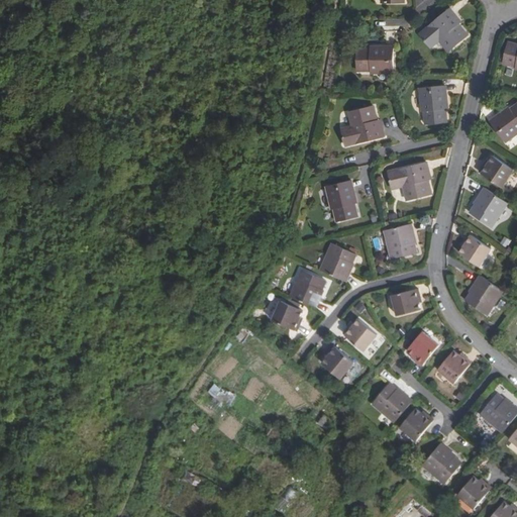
[(462,21),(451,7),(421,32),(433,45),(442,38),(452,49),(471,35),(460,23),(462,21)]
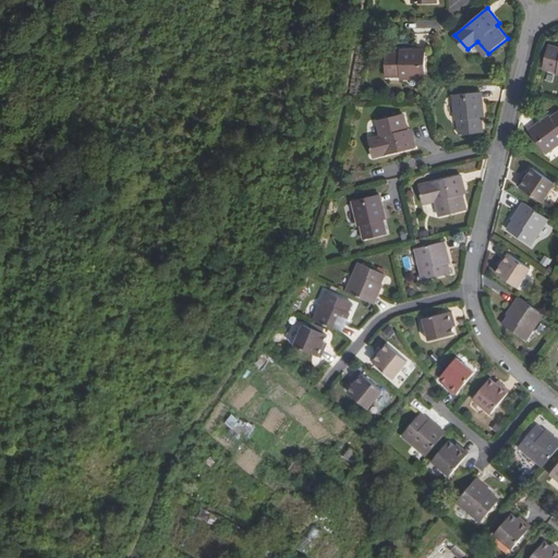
[(557,73),(557,48),(547,46),(543,67),(557,70),(556,74),(557,73)]
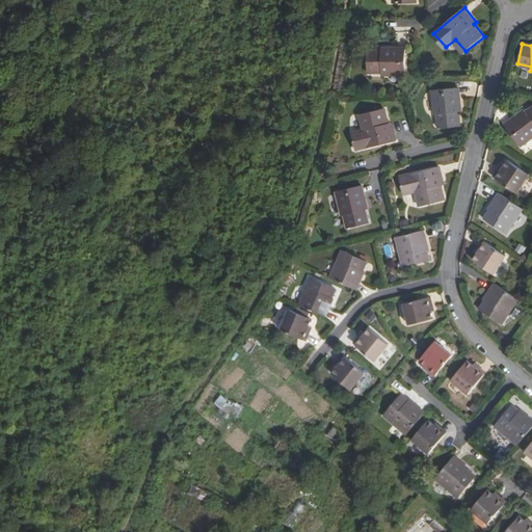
[(403,76),(403,48),(379,48),(379,52),(365,53),(366,73),(379,74),(379,76),(403,76)]
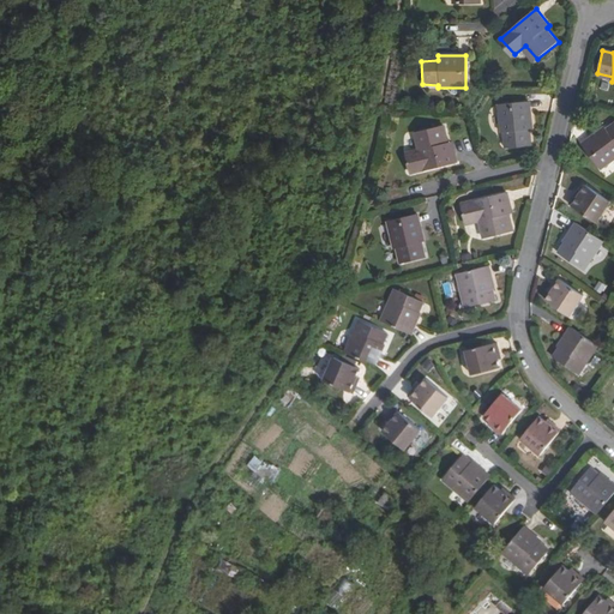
[(529,126),(528,98),(495,100),(495,127),(500,127),(500,143),(524,142),(524,126),(529,126)]
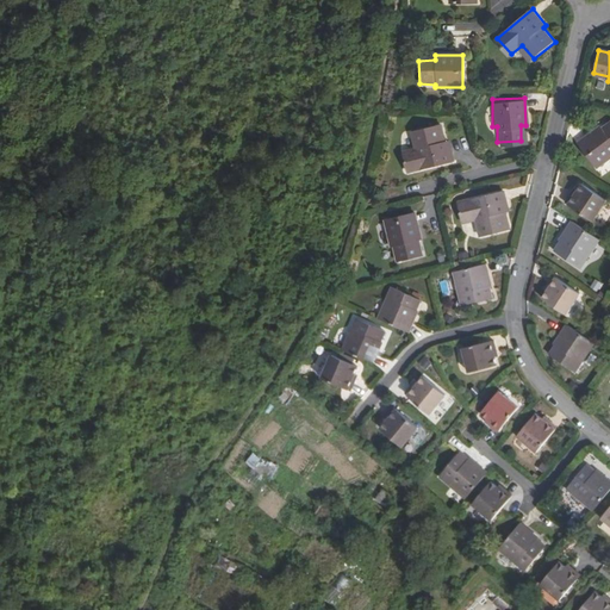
[(609,123),(602,129),(598,126),(577,141),(595,167),(609,156),(609,123)]
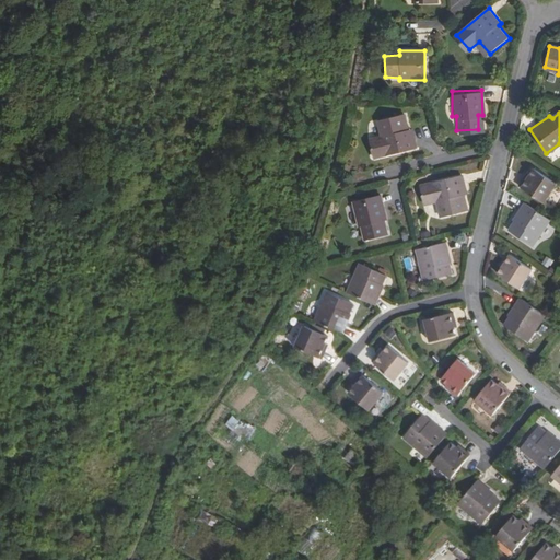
[(408,129),(404,114),(377,120),(382,136),(369,139),(374,158),(416,147),(411,128),(408,129)]
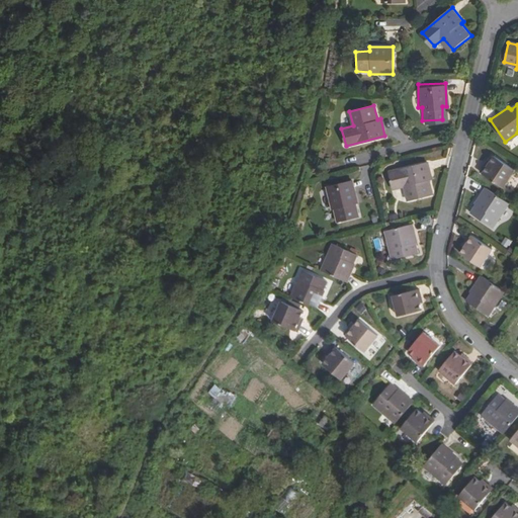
[(513,168),(493,155),(487,165),(484,164),(479,170),(502,185),(513,168)]
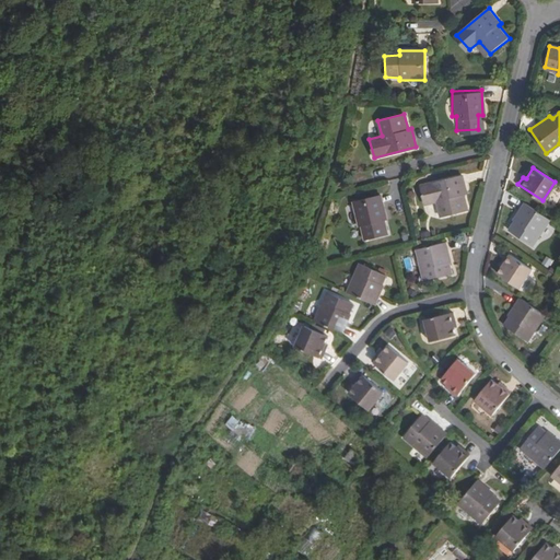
[(463,194),(458,176),(418,188),(422,205),(434,201),(439,218),(463,211),(459,195),(463,194)]
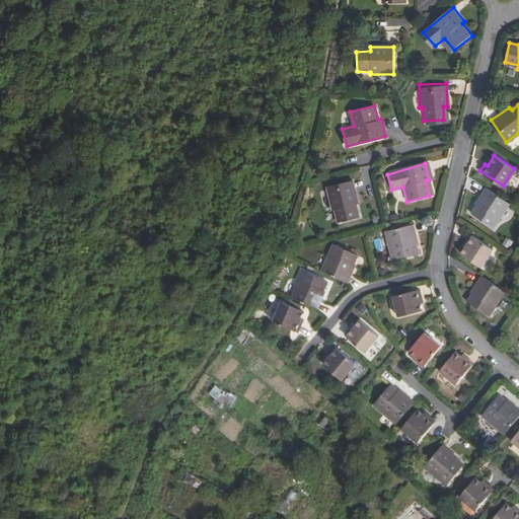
[(359,205),(353,181),(326,189),(331,211),(335,211),(338,224),(357,219),(354,206),(359,205)]
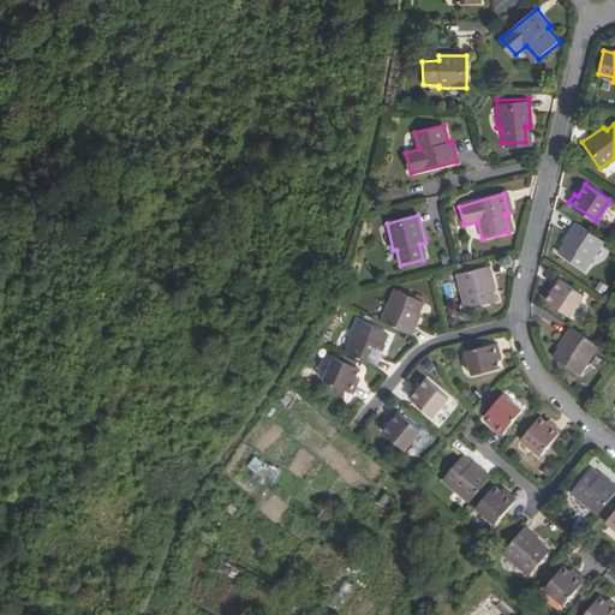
[(603,239),(574,221),(562,239),(563,240),(556,251),(583,268),(603,239)]
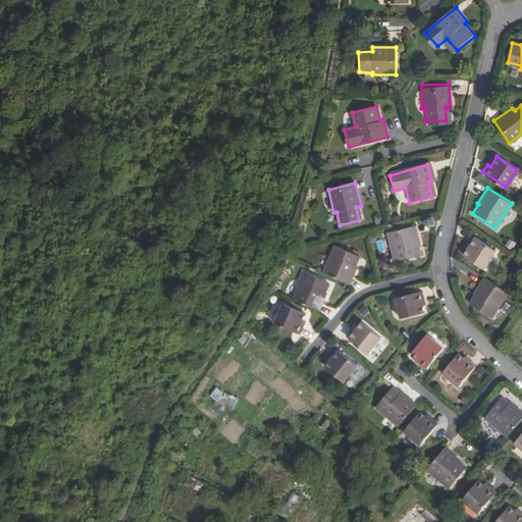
[(419,244),(414,226),(387,233),(395,261),(420,255),(417,244),(419,244)]
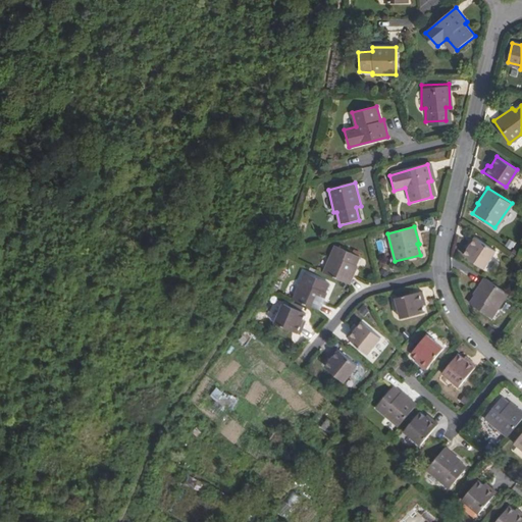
[(494,250),(472,235),(468,242),(470,243),(463,254),(482,267),(494,250)]
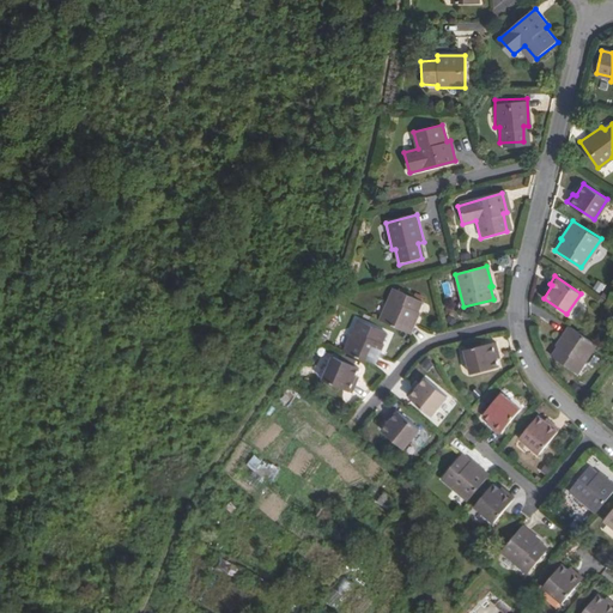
[(394,289),(381,320),(411,333),(419,314),(418,313),(423,301),(394,289)]
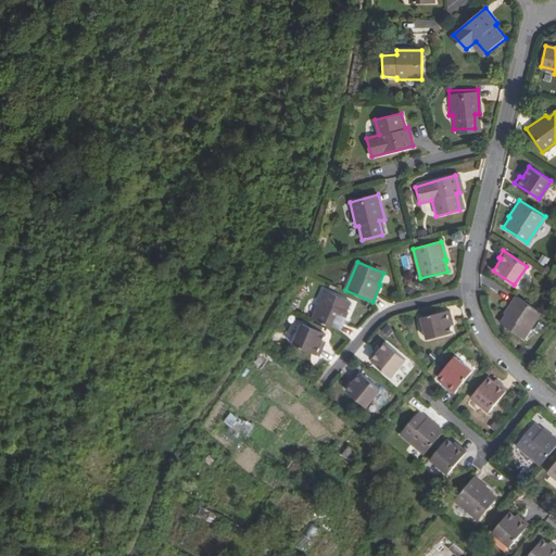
[(325,290),(313,318),(341,331),(348,313),(346,313),(351,302),(325,290)]
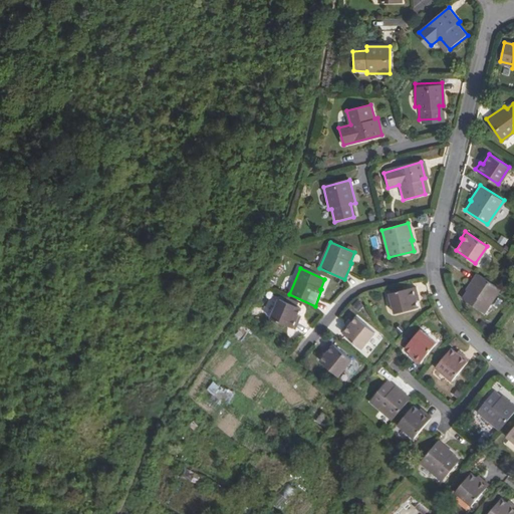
[(501,288),(477,273),(467,287),(469,289),(463,298),(485,312),(501,288)]
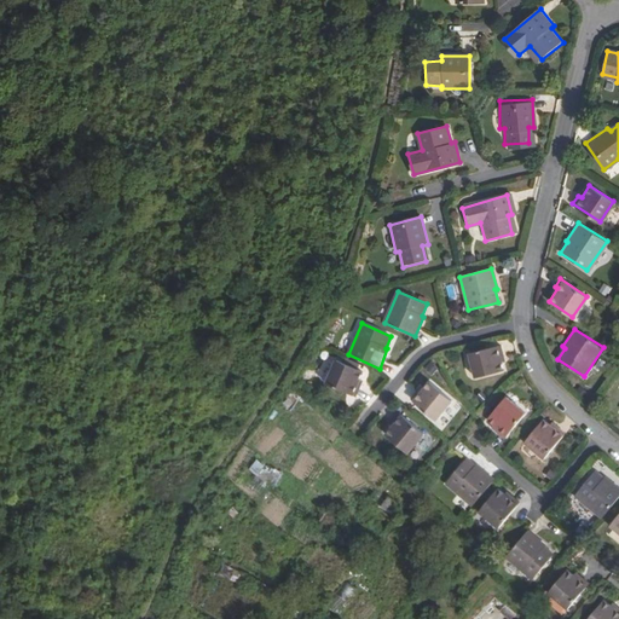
[(502,354),(499,346),(469,353),(475,376),(503,369),(499,354),(502,354)]
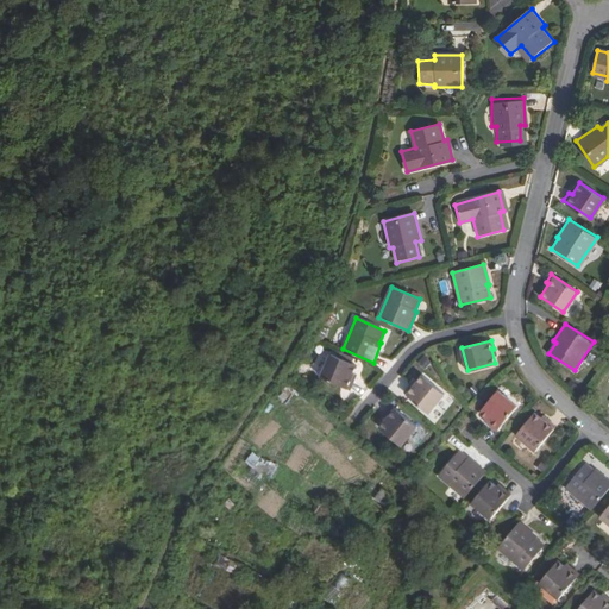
[(357,365),(332,355),(321,377),(350,390),(353,381),(351,380),(357,365)]
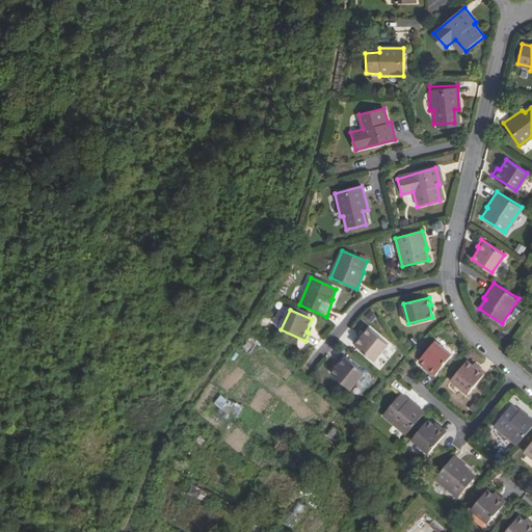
[(389,343),(370,327),(362,338),(360,337),(354,343),(375,360),(389,343)]
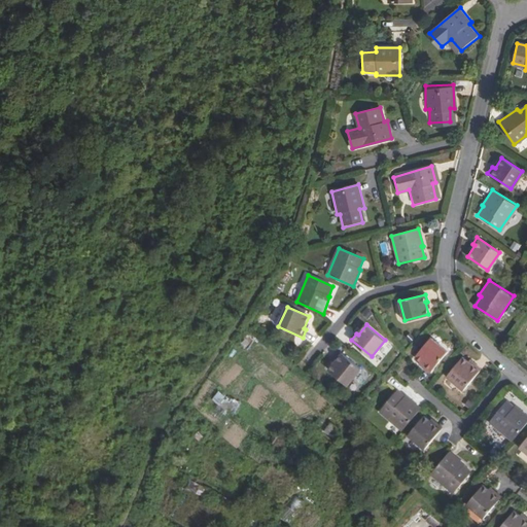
[(447,351),(430,338),(415,356),(425,364),(424,367),(430,372),(447,351)]
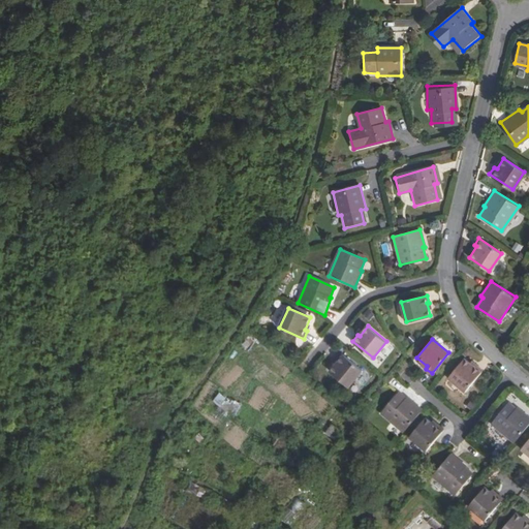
[(362,370),(341,352),(335,359),(338,361),(329,371),(348,386),(362,370)]
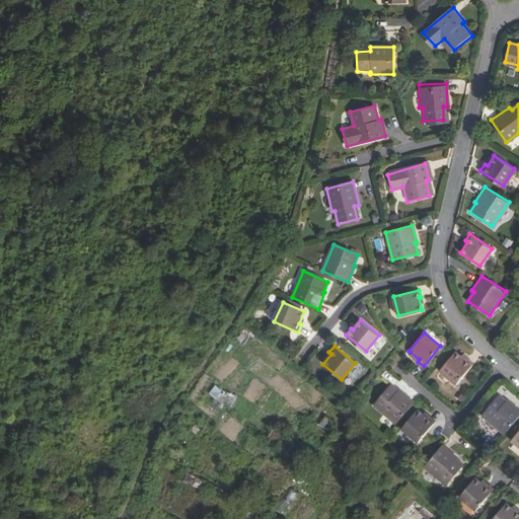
[(457,383),(473,363),(467,357),(465,360),(456,352),(441,370),(457,383)]
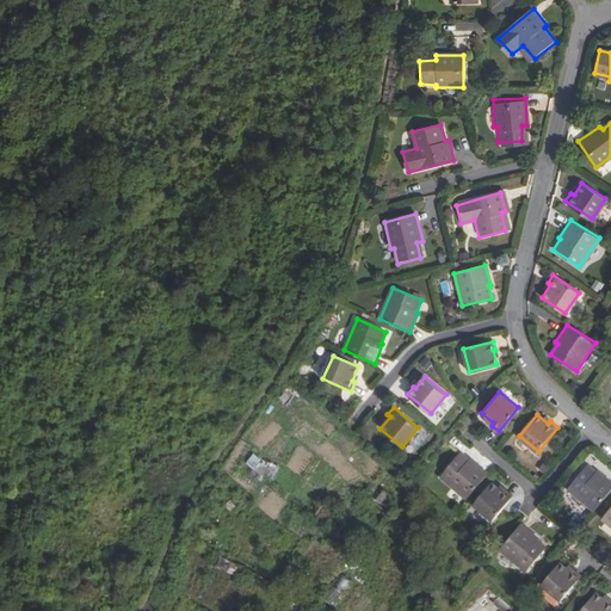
[(440,477),(467,499),(487,473),(471,460),(470,461),(460,452),(440,477)]
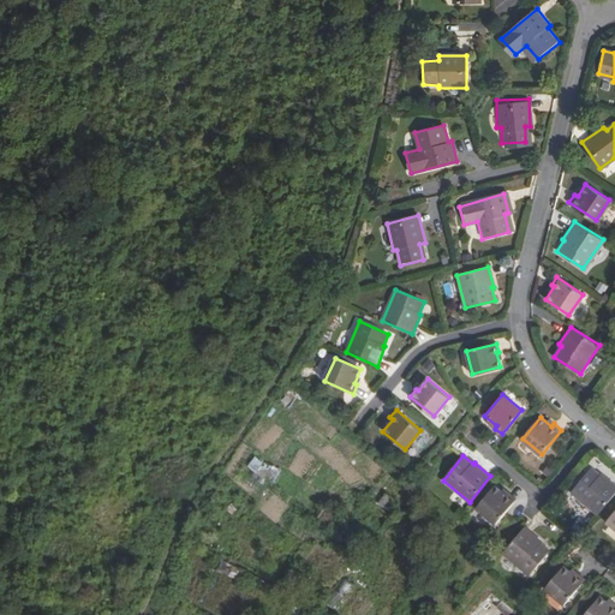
[(257,457),(250,466),(261,475),(268,465),(257,457)]
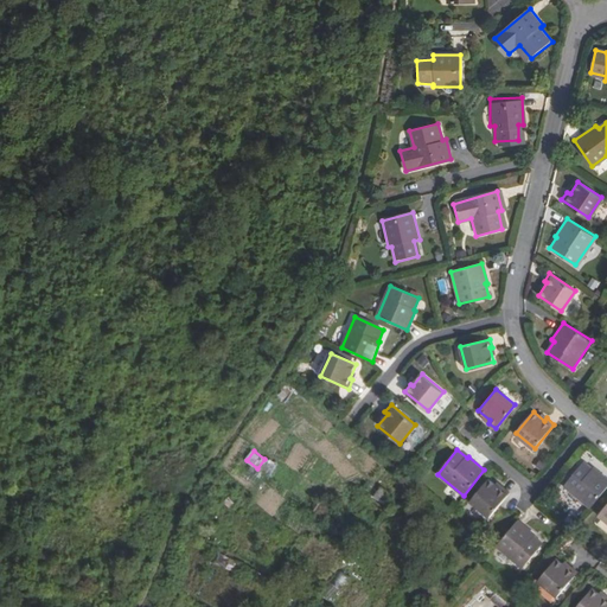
[(563,485),(589,506),(606,485),(606,478),(594,468),(593,470),(582,461),(563,485)]
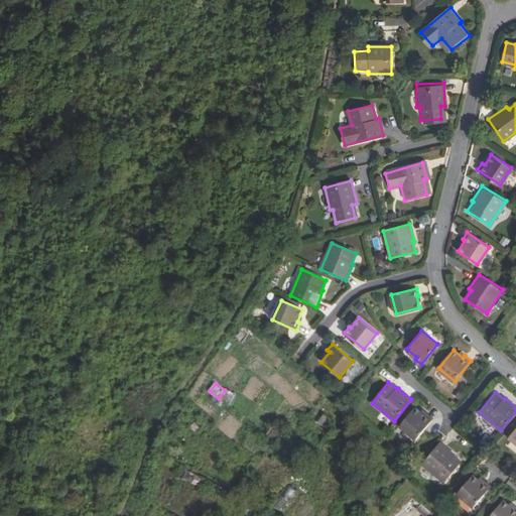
[(426,415),(415,408),(400,426),(416,439),(433,419),(427,414),(426,415)]
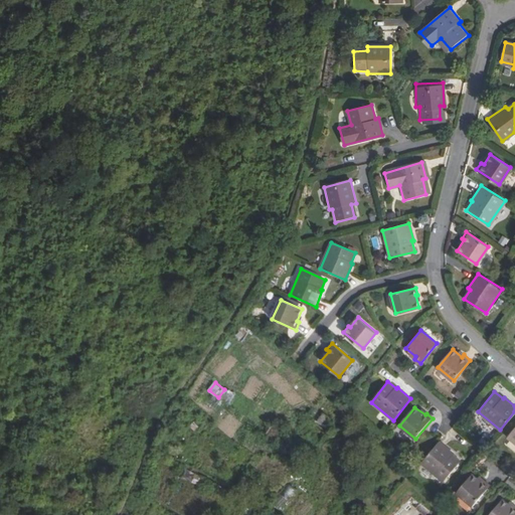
[(325,413),(319,422),(329,430),(336,420),(325,413)]
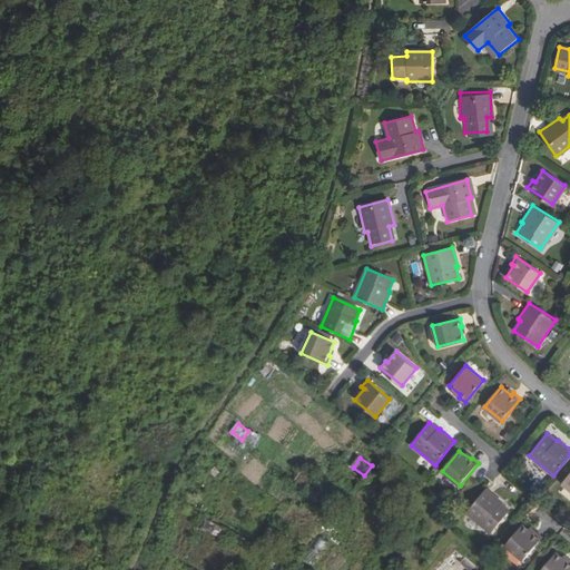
[(487,488),(467,512),(491,532),(510,510),(501,502),(502,500),(487,488)]
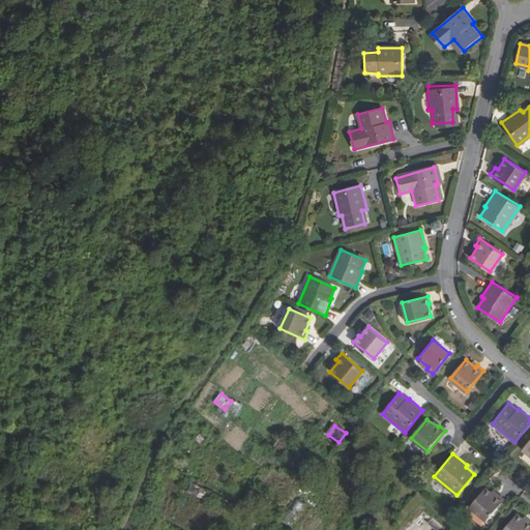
[(502,500),(496,495),(494,496),(484,489),(469,507),(484,520),(502,500)]
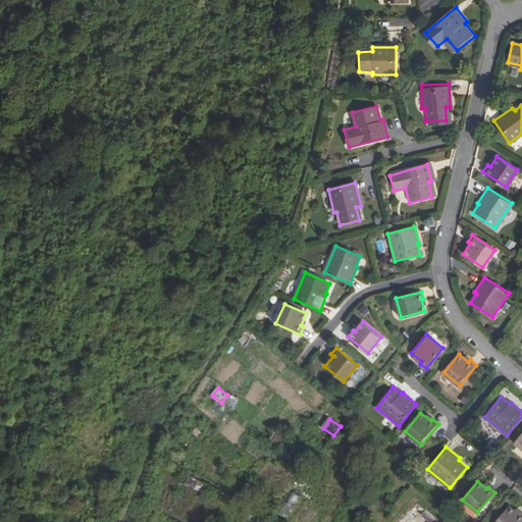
[(422,500),(427,494),(419,487),(415,492),(422,500)]
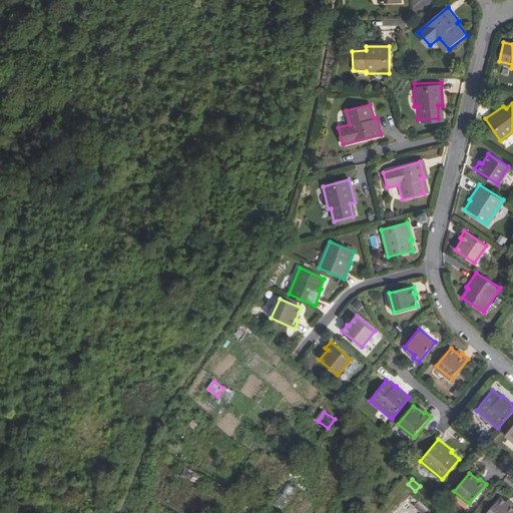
[(405,492),(398,487),(395,490),(394,491),(401,497),(405,492)]
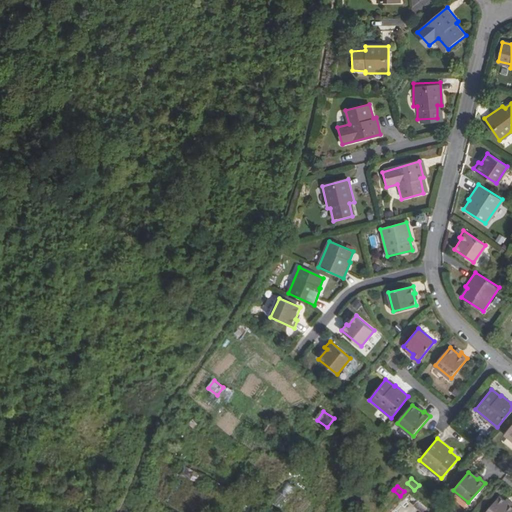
[(397,500),(400,496),(393,490),(390,495),(397,500)]
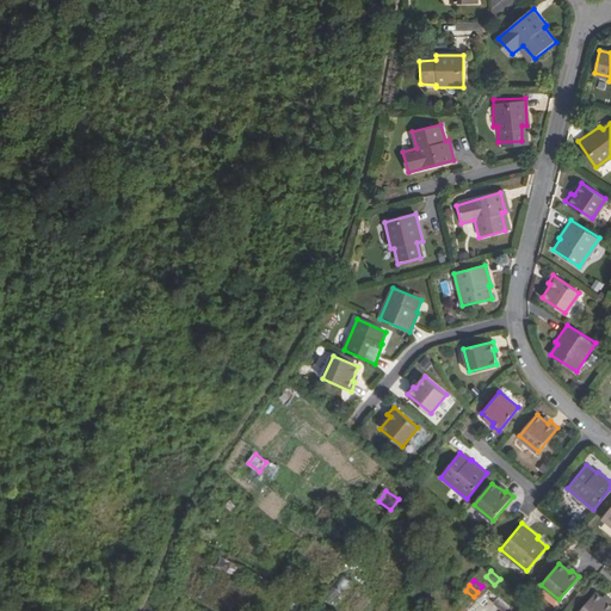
[(604,603),(592,593),(578,610),(609,610),(610,609),(610,603),(606,599),(604,603)]
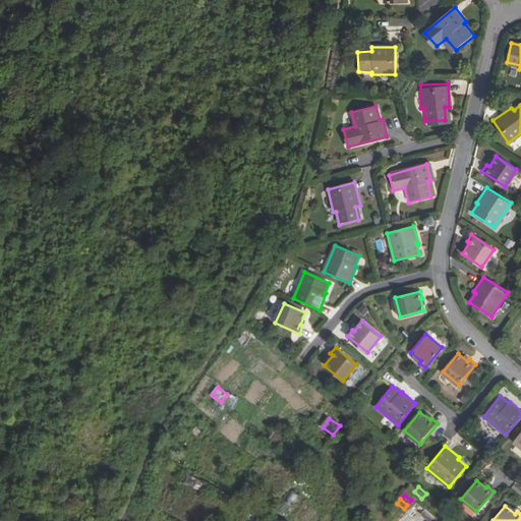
All buildings are outlined.
